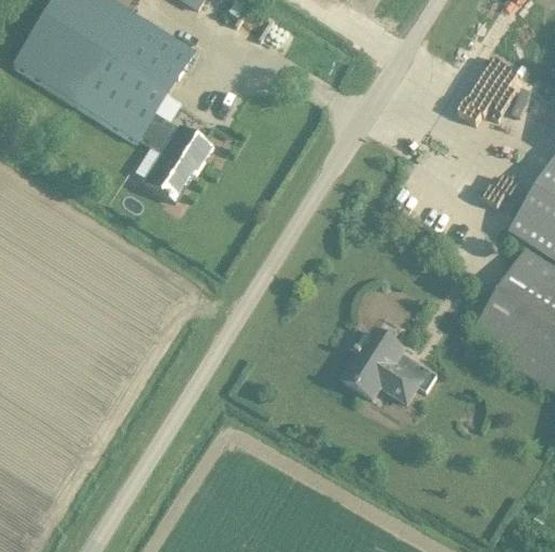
[(194,50),(113,0),(53,0),(14,63),(137,140),(139,137),(155,113),(194,50)]
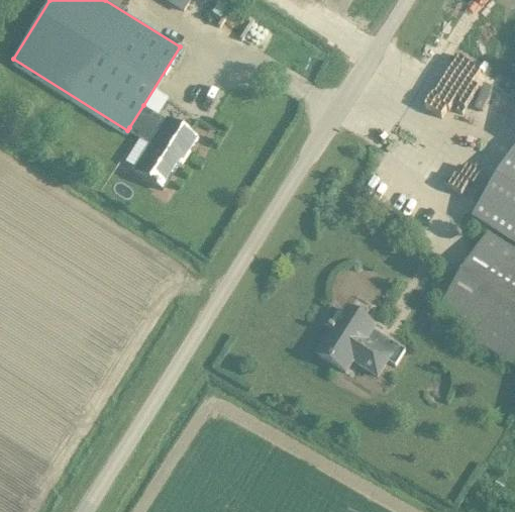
[(168,0),(183,9),(188,0),(168,0)]
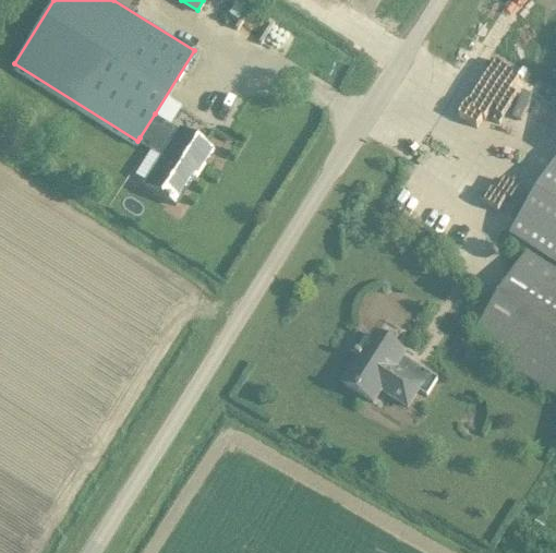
[(469,81),(459,96),(483,111),(493,96),(469,81)]
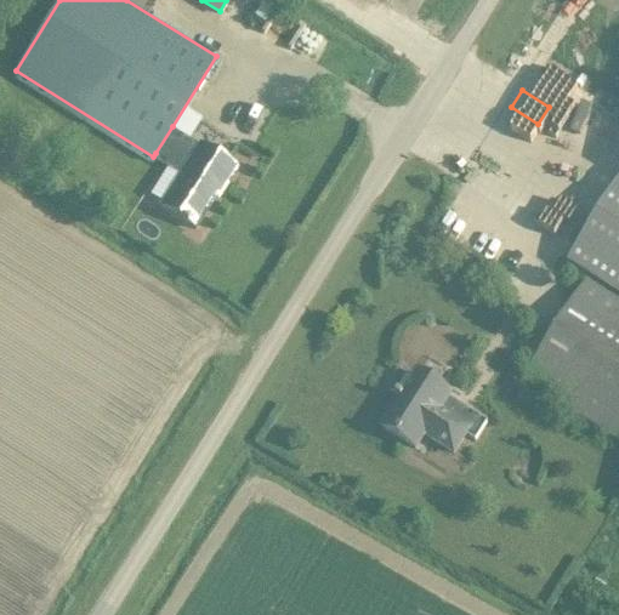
[(172,126),(155,153),(181,170),(162,201),(185,216),(183,217),(187,220),(188,217),(197,223),(222,181),(225,183),(237,164),(199,141),(198,142),(172,126)]
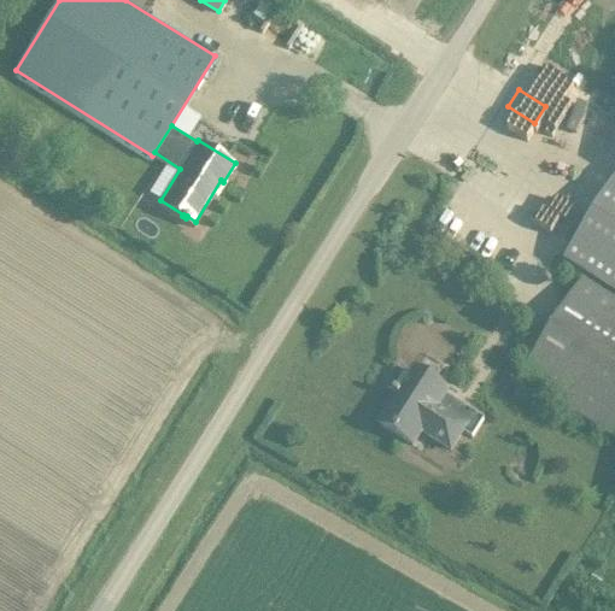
[(614,177),(566,258),(586,270),(614,288),(614,177)]
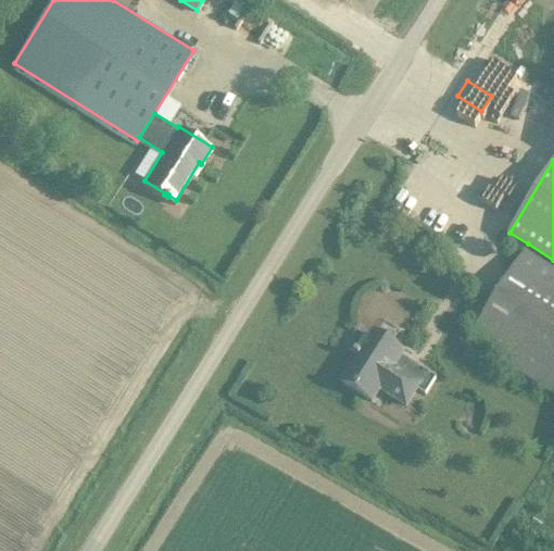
[(553,260),(528,243),(469,337),(553,390),(553,260)]
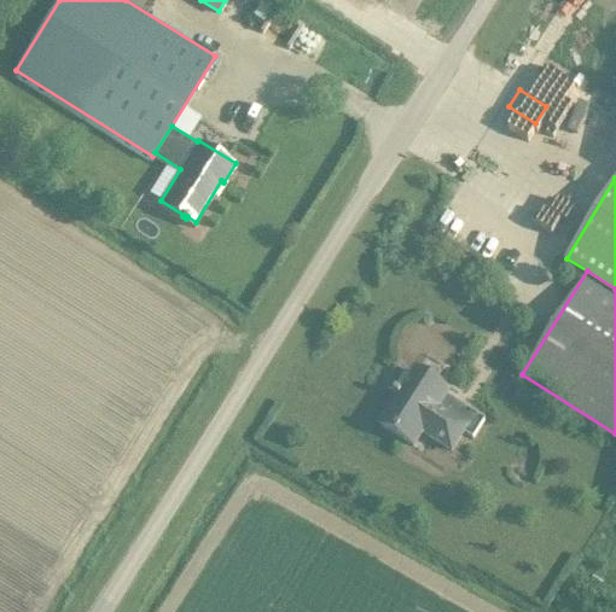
[(367,412),(391,426),(401,411),(417,420),(416,424),(439,438),(451,418),(460,424),(471,407),(433,382),(434,379),(401,359),(399,361),(393,357),(379,378),(385,382),(367,412)]
